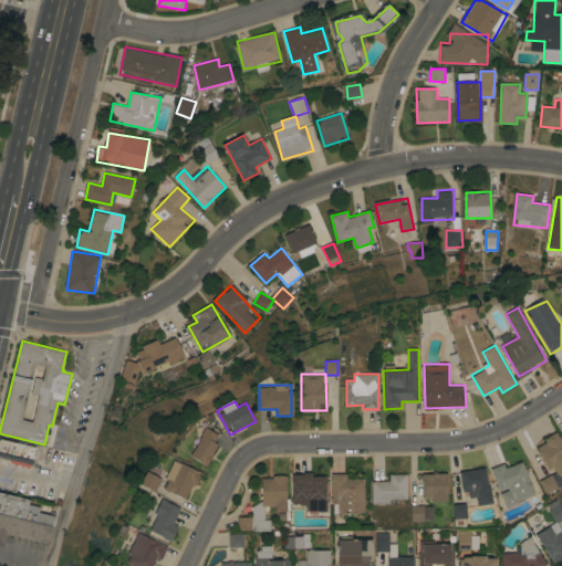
[(222,437),(207,428),(190,456),(206,464),(222,437)]
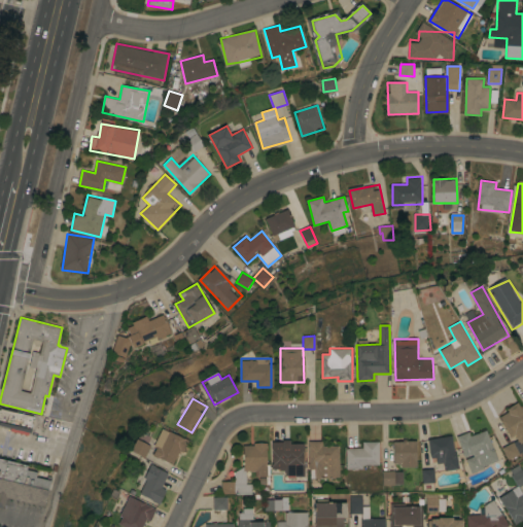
[(522,453),(522,454),(513,459),(506,448),(516,442),(516,443),(521,440),(519,436),(518,436),(517,435),(514,437),(503,420),(504,420),(503,417),(512,412),(510,409),(521,401),(522,403),(522,453)]
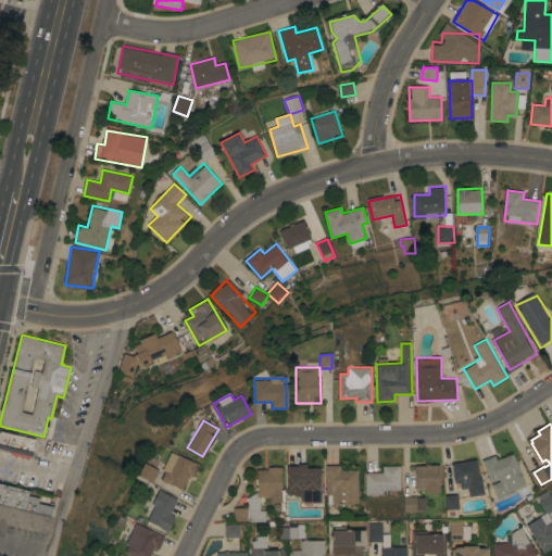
[(0,428),(37,438),(33,457),(0,449),(0,428)]
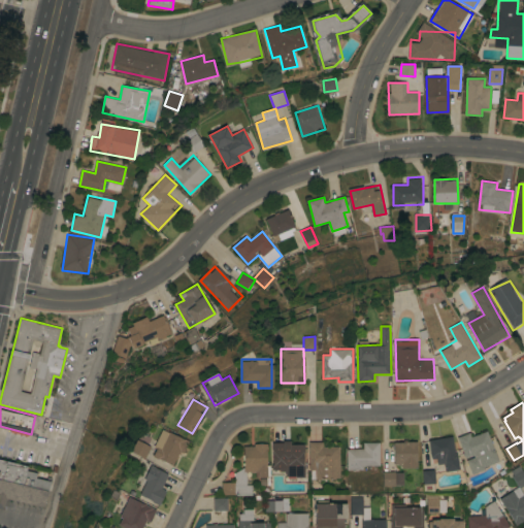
[(175,465),(187,439),(163,429),(152,455),(175,465)]
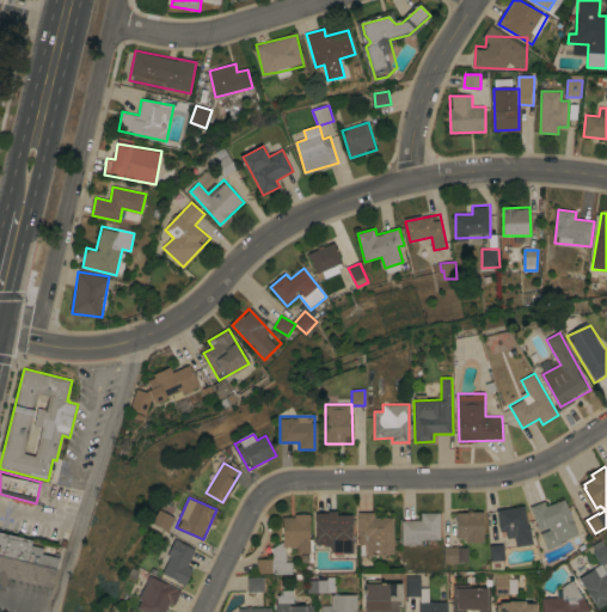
[(582,534),(564,542),(565,544),(551,550),(544,533),(553,530),(553,527),(544,532),(533,507),(549,501),(551,507),(568,500),(582,534)]
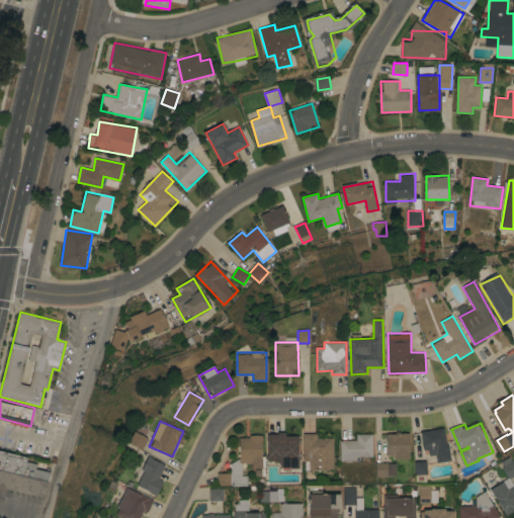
[(141,449),(150,431),(138,425),(129,443),(141,449)]
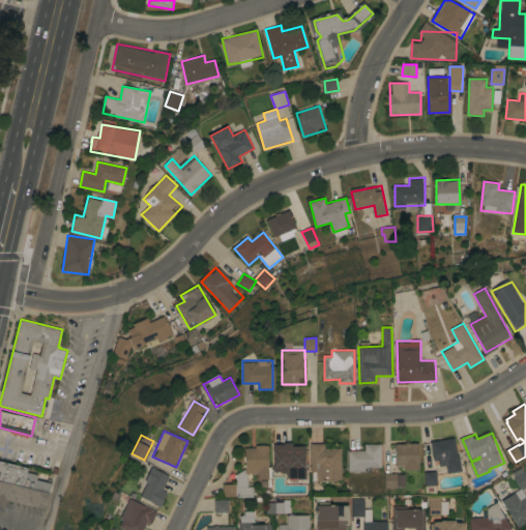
[(458,438),(460,452),(462,452),(465,471),(450,473),(449,465),(442,466),(441,460),(437,461),(434,442),(458,438)]
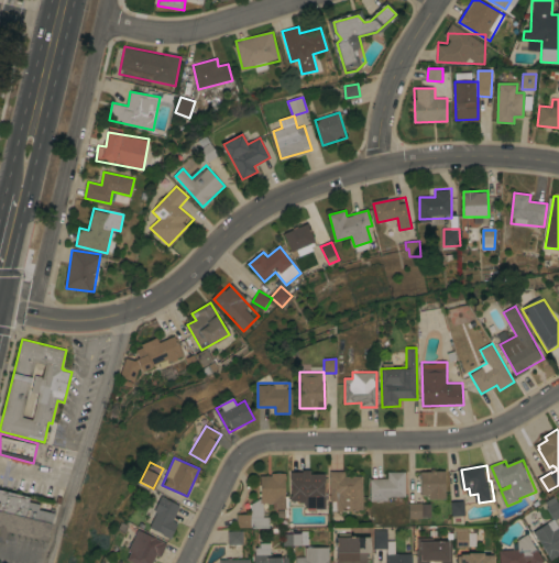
[(435,472),(435,470),(438,470),(438,471),(449,471),(449,474),(448,474),(448,493),(449,493),(449,499),(433,499),(433,496),(428,496),(428,495),(425,495),(425,475),(424,475),(424,472),(435,472)]
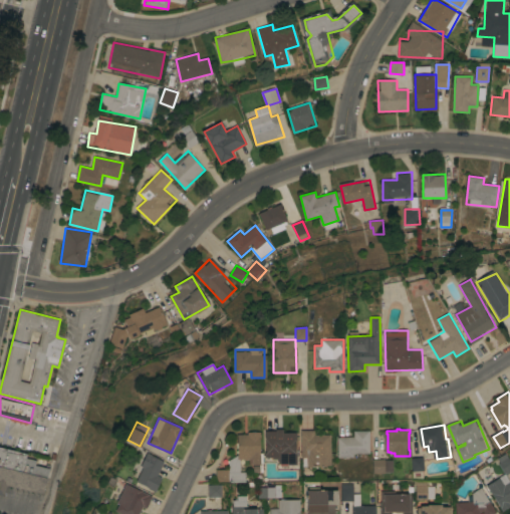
[(299,432),(300,440),(299,440),(299,453),(300,453),(300,462),(297,462),(297,463),(282,463),(282,460),(269,460),(269,458),(268,458),(268,453),(269,453),(268,431),(279,431),(279,430),(286,430),(286,433),(299,432)]
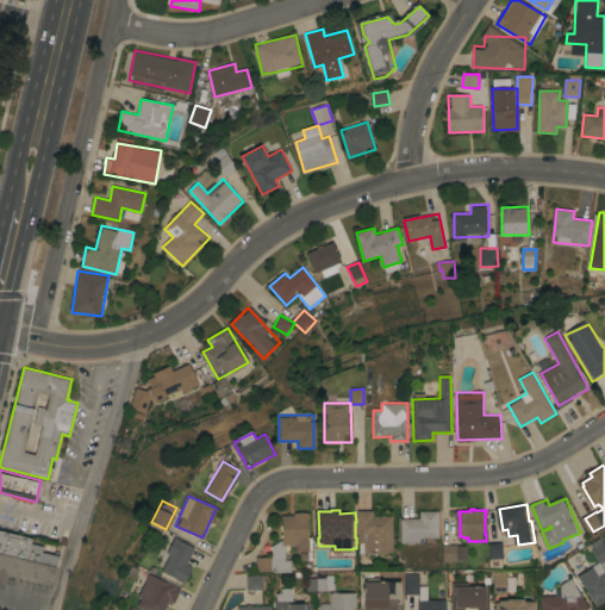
[(397,553),(368,553),(368,543),(361,543),(361,510),(376,510),(376,516),(395,515),(397,553)]
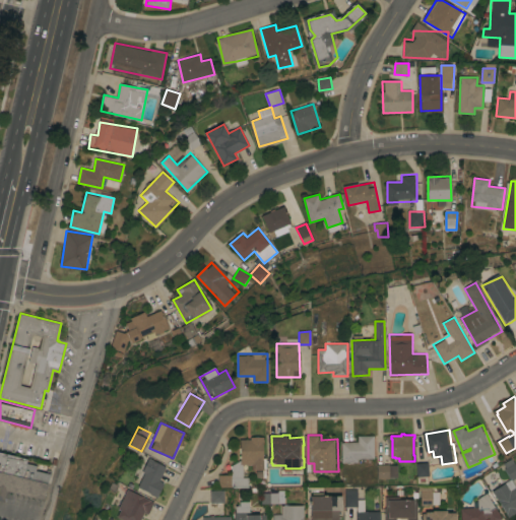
[(377,458),(361,458),(361,462),(356,462),(356,463),(352,463),(352,462),(344,462),(344,442),(361,442),(361,436),(377,436),(377,458)]
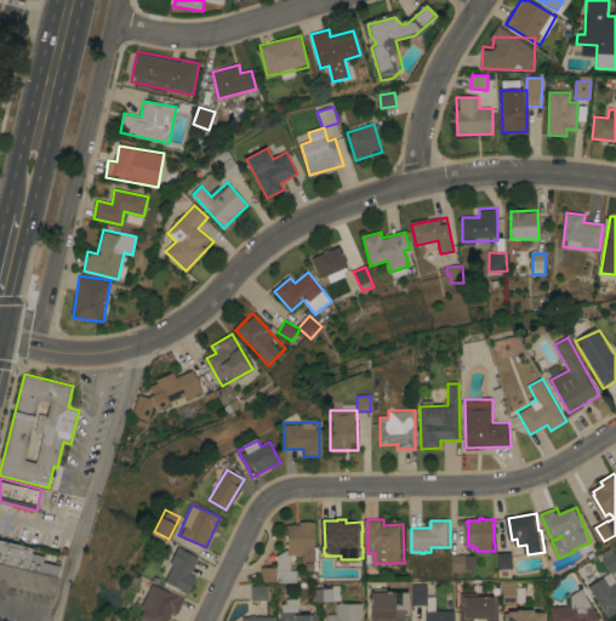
[(294,581),(264,581),(264,579),(257,579),(257,571),(264,570),(264,568),(280,568),(280,559),(279,559),(279,556),(280,556),(291,550),(291,547),(290,547),(290,545),(291,545),(291,541),(289,541),(289,535),(291,535),(291,524),(303,524),(303,522),(318,522),(318,528),(318,550),(319,550),(319,562),(306,562),(306,554),(294,554),(294,581)]
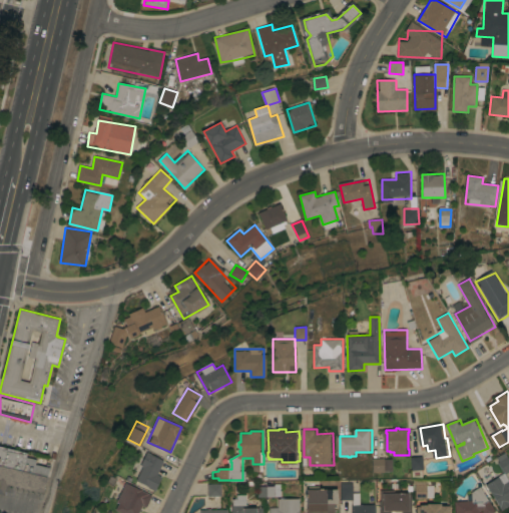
[(0,445),(53,458),(44,494),(7,486),(5,495),(0,493),(0,445)]
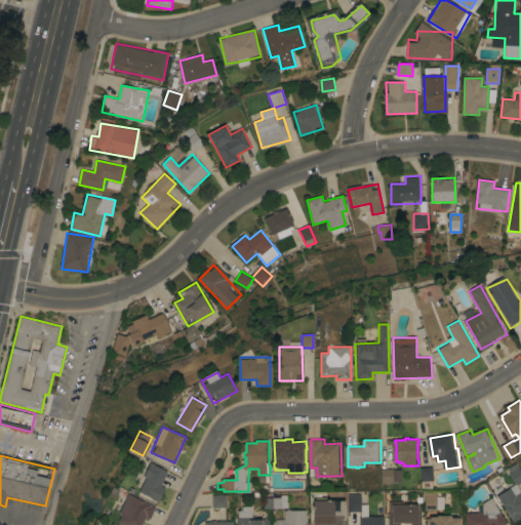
[(138,492),(160,501),(166,487),(162,485),(168,471),(150,463),(138,492)]
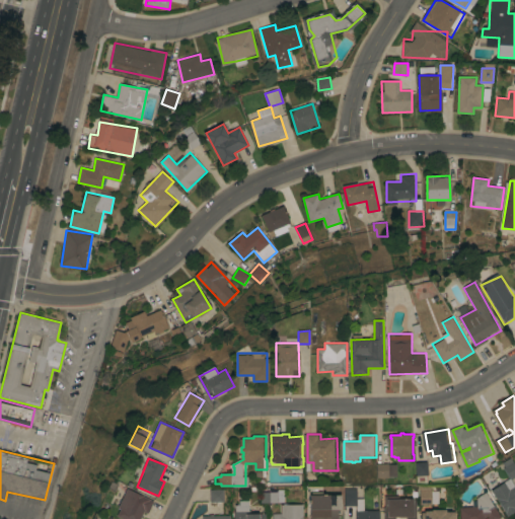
[(431,474),(420,475),(419,462),(431,461),(431,474)]
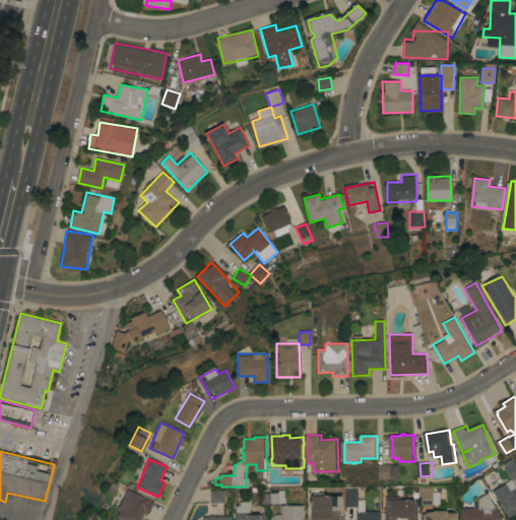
[(392,464),(392,465),(401,465),(401,478),(381,478),(381,464),(392,464)]
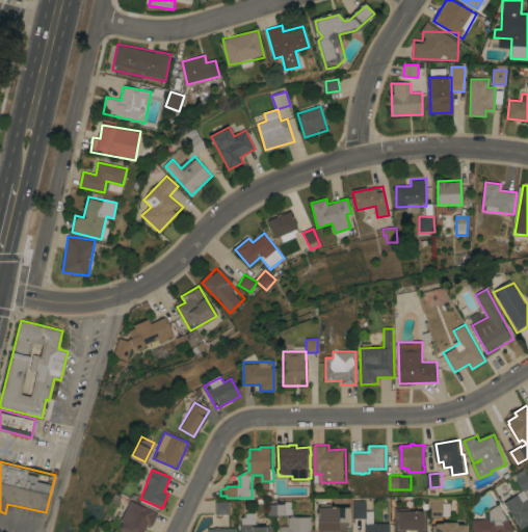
[(527,529),(526,528),(523,529),(521,525),(520,526),(518,523),(520,522),(517,517),(516,519),(513,515),(515,514),(512,510),(519,506),(513,498),(524,491),(527,497),(527,529)]
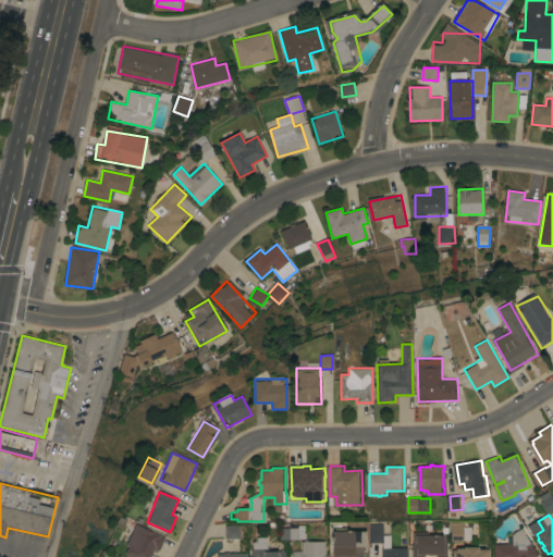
[(454,542),(454,520),(467,520),(467,542),(454,542)]
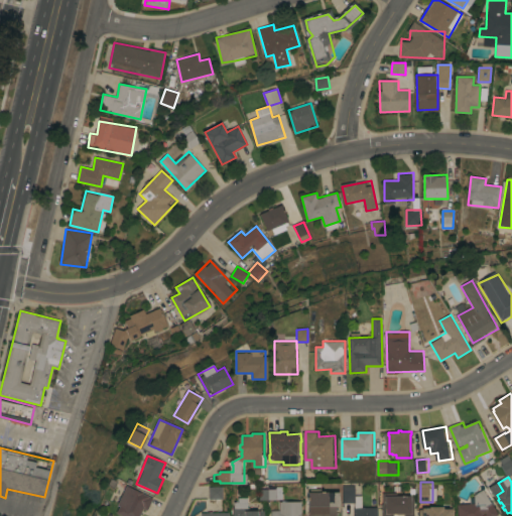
[(311,515),(311,492),(313,492),(313,485),(324,484),(324,492),(331,492),(343,492),(343,506),(339,506),(339,515),(311,515)]
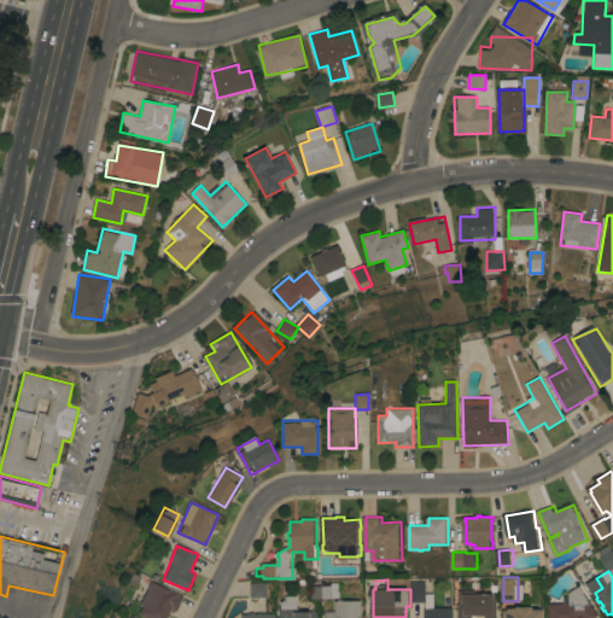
[(184,596),(151,582),(136,614),(145,617),(167,617),(171,611),(176,613),(184,596)]
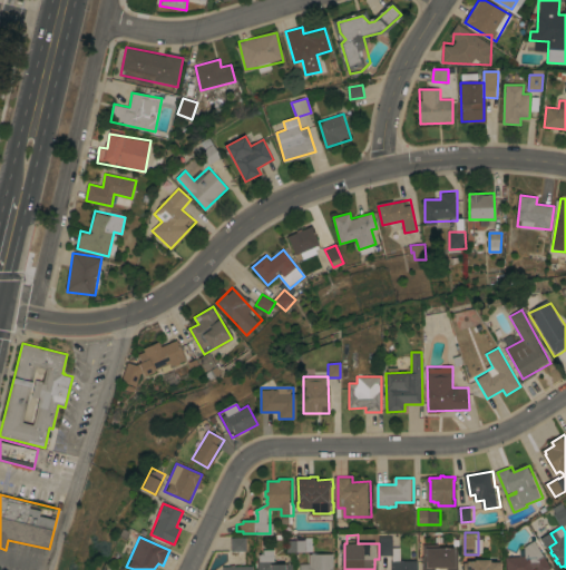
[(250,537),(250,550),(234,551),(234,538),(250,537)]
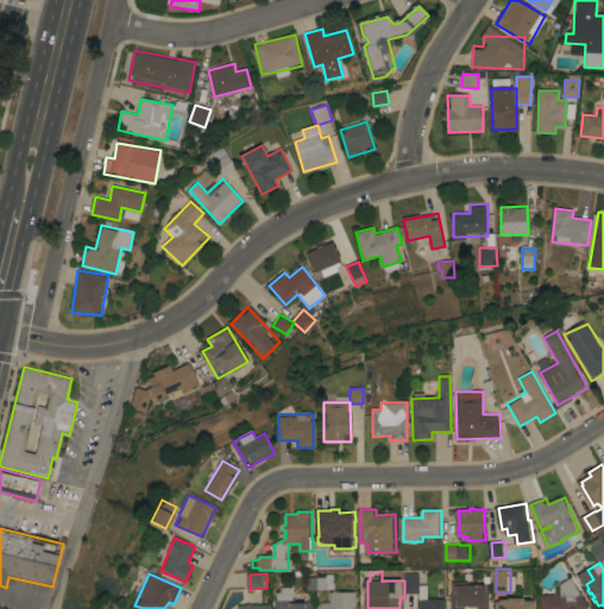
[(448,608),(421,608),(421,600),(422,600),(422,594),(408,594),(408,573),(422,573),(422,585),(431,585),(431,600),(448,598),(448,608)]
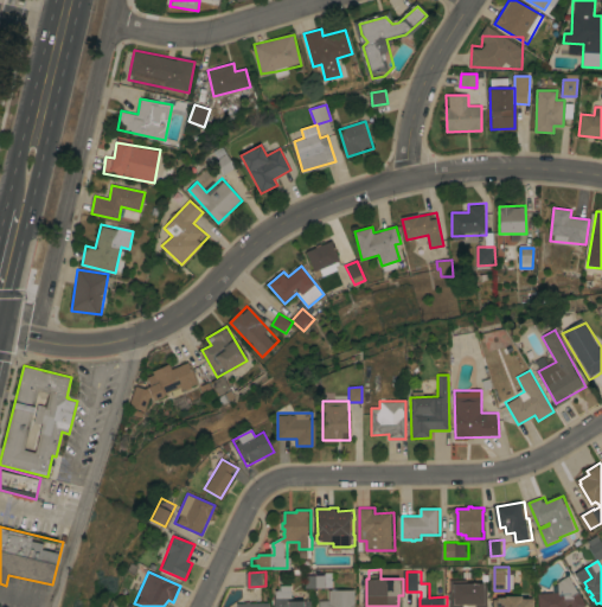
[(328,575),(328,587),(309,588),(308,575),(328,575)]
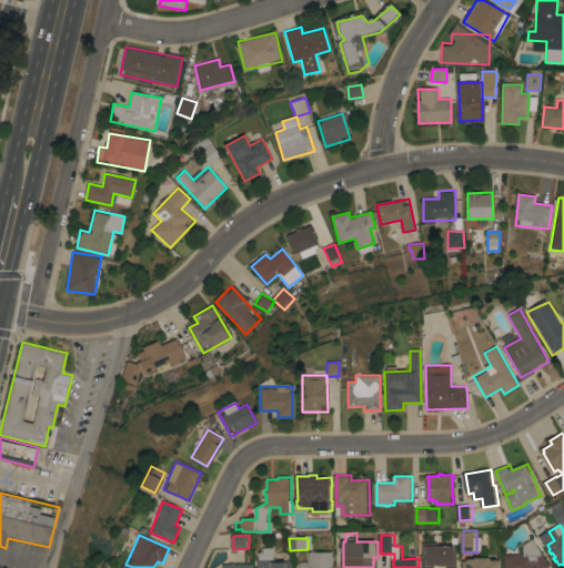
[(544,555),(545,555),(552,566),(547,567),(534,567),(533,566),(529,567),(507,567),(507,555),(521,555),(521,548),(525,548),(525,545),(535,539),(544,555)]
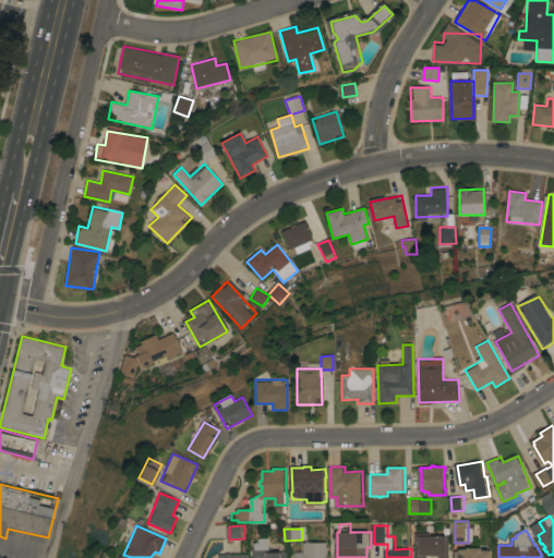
[(417,557),(417,545),(418,545),(418,532),(433,532),(433,536),(452,536),(452,557),(417,557)]
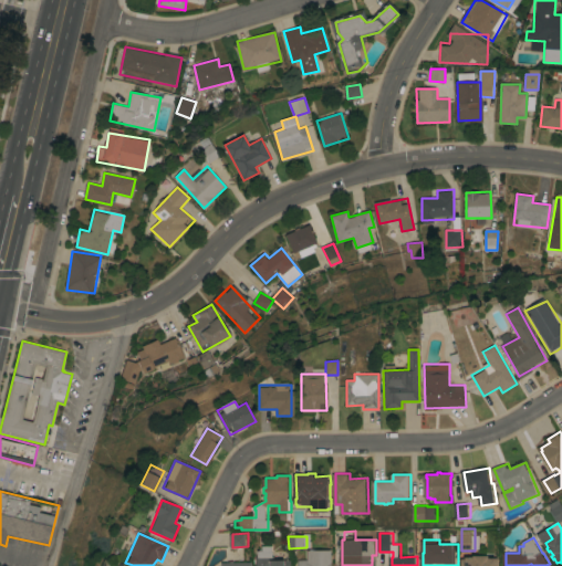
[(294,565),(260,565),(260,555),(260,551),(264,551),(264,546),(274,546),(276,556),(277,556),(277,561),(294,559),(294,565)]
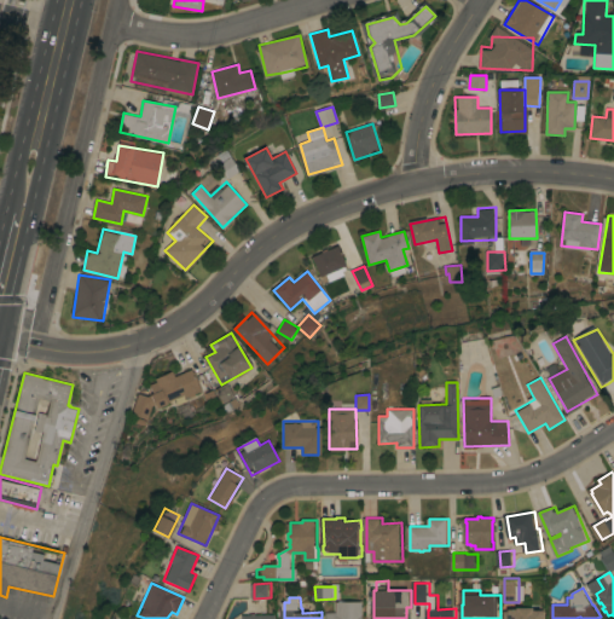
[(365,618),(330,618),(330,612),(340,612),(340,601),(365,601),(365,618)]
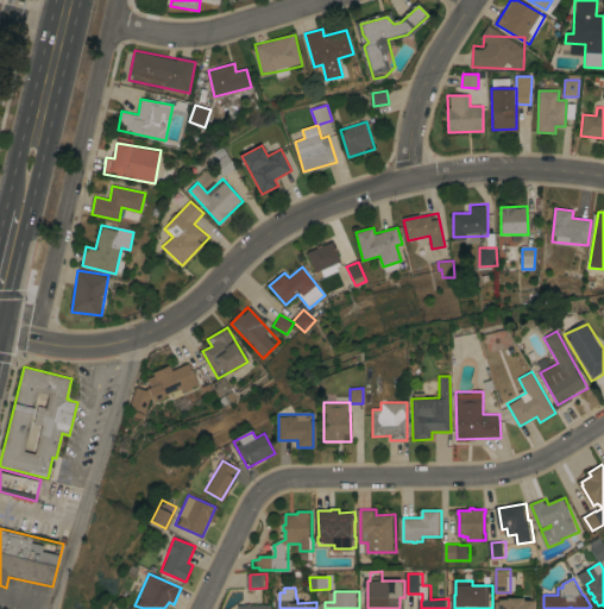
[(497,608),(497,602),(502,602),(502,600),(510,600),(510,598),(527,597),(527,601),(538,600),(538,608),(497,608)]
